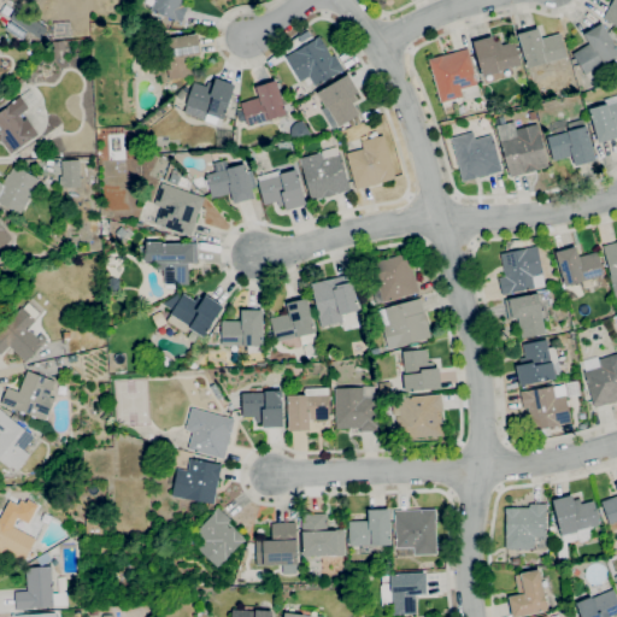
[(181,22),(151,11),(154,0),(186,0),(184,4),(188,5),(181,22)]
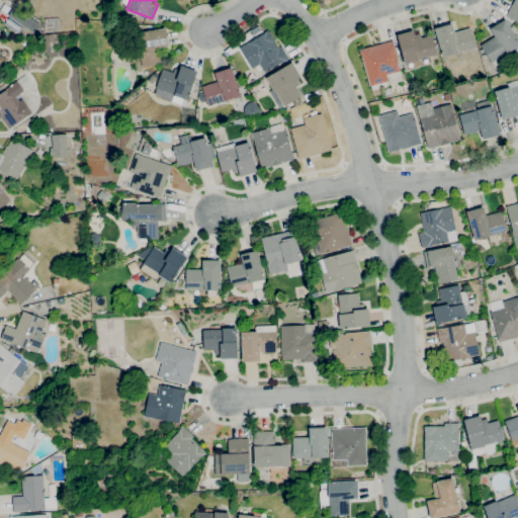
[(517,21),(506,15),(514,0),(517,0),(517,21)]
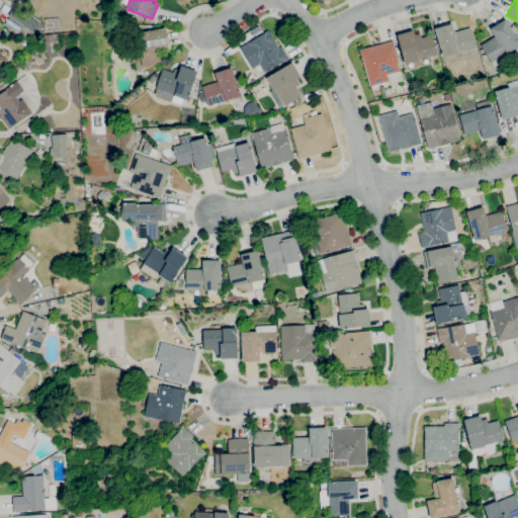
[(503,64),(499,58),(492,62),(481,45),(495,36),(490,29),(505,19),(516,37),(517,35),(517,47),(509,53),(512,58),(503,64)]
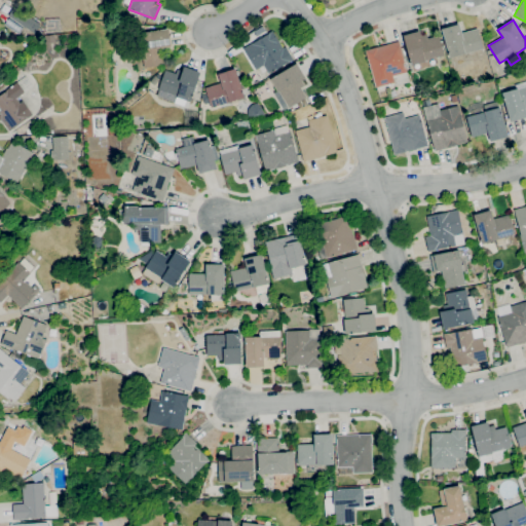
[(465,53),(450,58),(442,28),(459,24),(462,33),(478,28),(483,48),(465,53)]
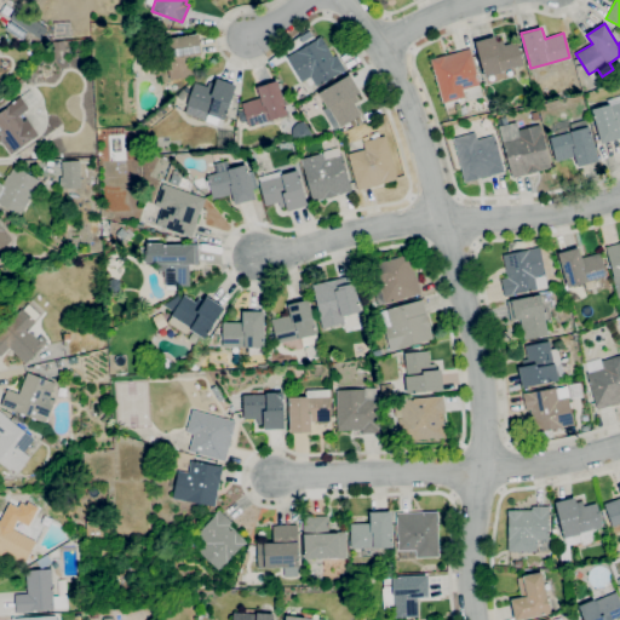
[(170,79),(164,39),(199,34),(201,55),(193,56),(196,75),(170,79)]
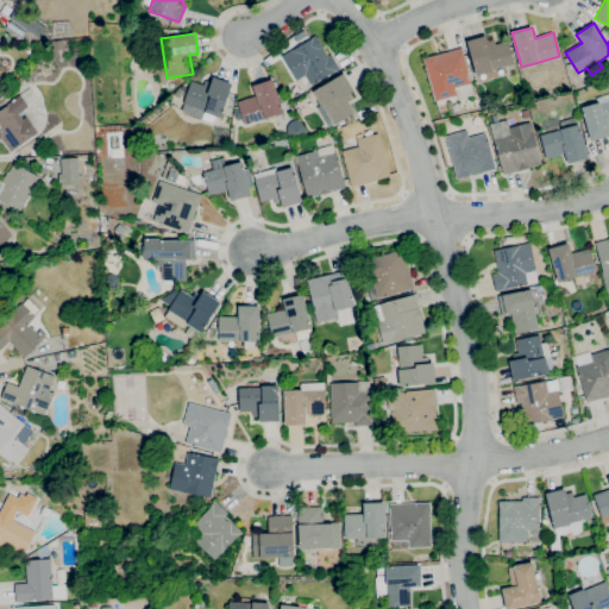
[(312,85),(306,75),(296,80),(282,56),(316,36),(327,56),(331,54),(339,68),(312,85)]
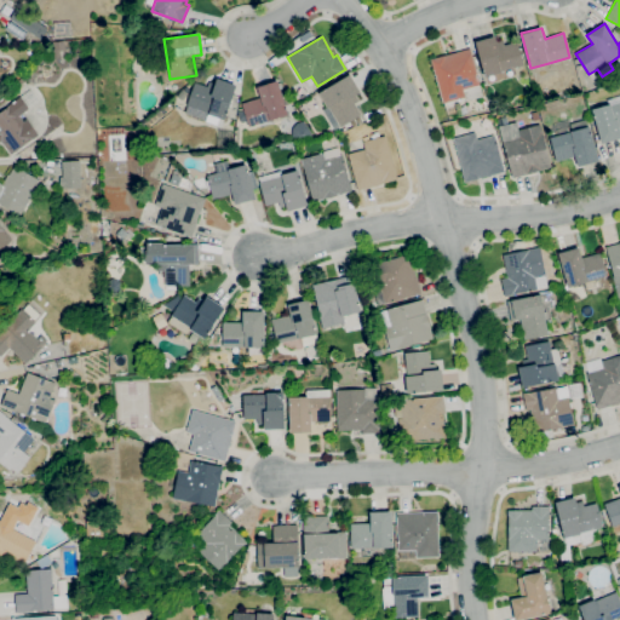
[(486,78),(476,41),(494,36),(495,41),(503,40),(504,45),(517,41),(524,64),(501,70),(503,73),(486,78)]
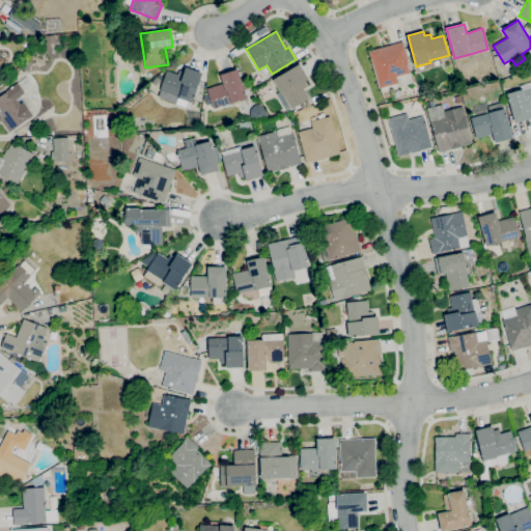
[(379,88),(368,51),(402,42),(412,73),(411,73),(414,82),(398,87),(397,83),(379,88)]
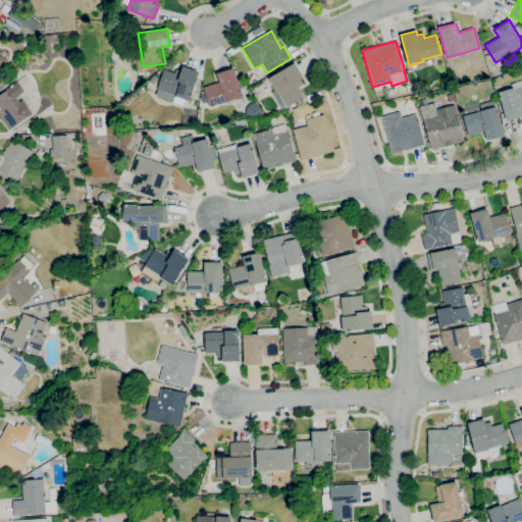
[(286,107),(282,109),(272,92),(275,90),(268,79),(295,62),(304,77),(300,80),(302,85),(298,87),(304,97),(286,107)]
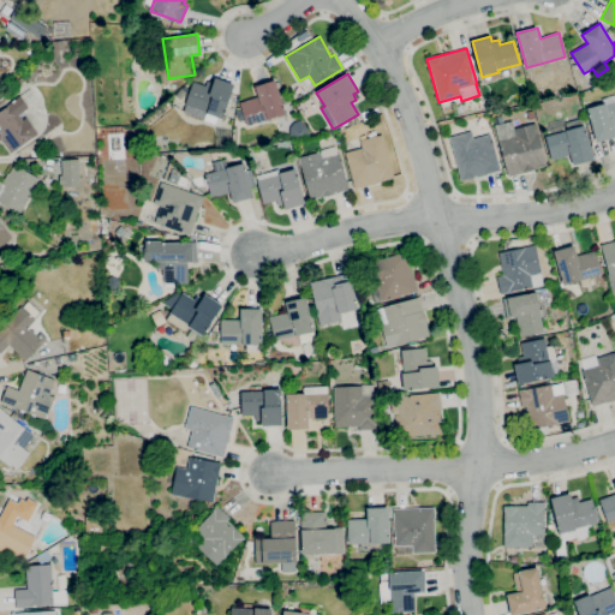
[(215,124),(206,120),(208,113),(185,105),(193,82),(206,85),(208,81),(214,83),(215,78),(234,84),(222,119),(218,117),(215,124)]
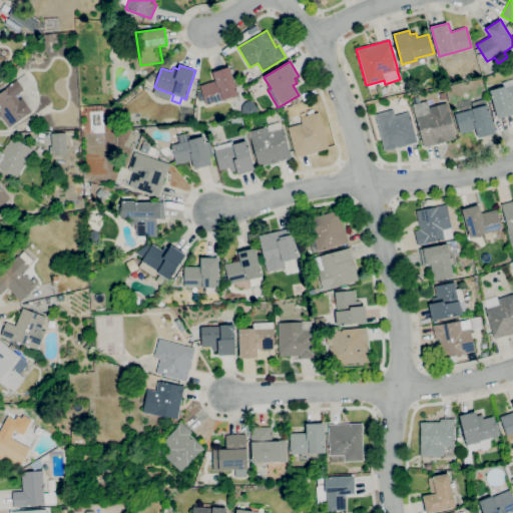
[(206,104),(204,100),(200,101),(197,92),(202,91),(200,85),(215,81),(212,72),(229,67),(238,95),(223,99),(206,104)]
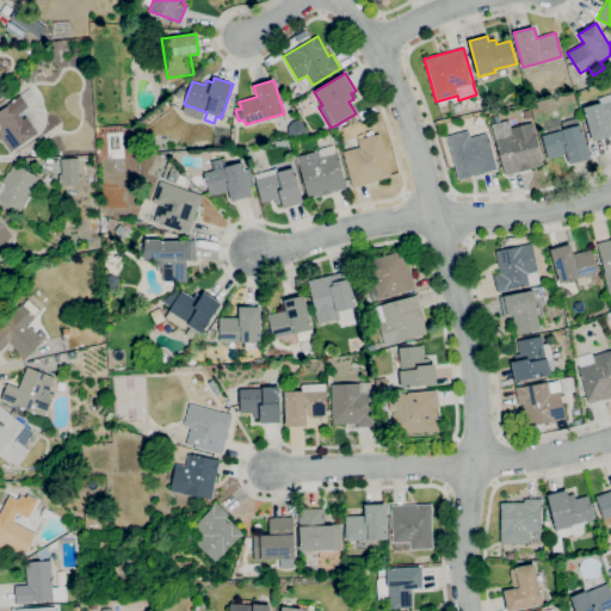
[(179,99),(174,94),(180,87),(186,92),(179,99)]
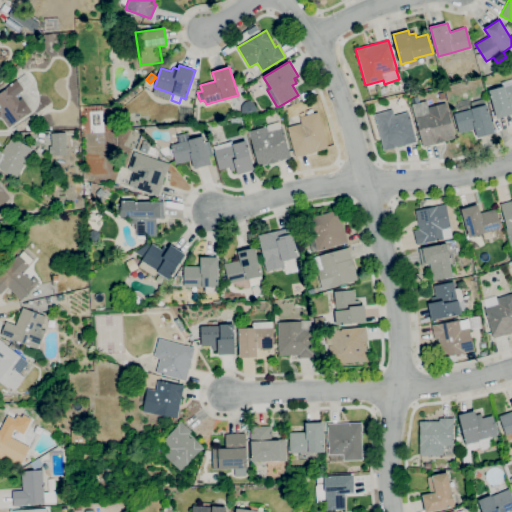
[(9,128),(1,117),(0,117),(0,92),(7,87),(7,86),(9,84),(10,84),(12,83),(17,80),(24,89),(16,95),(19,100),(22,98),(31,111),(27,115),(26,115),(9,128)]
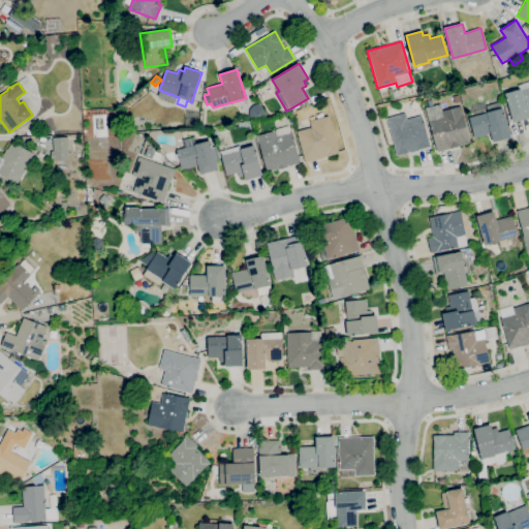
[(528,118),(514,123),(504,93),(521,88),(521,90),(528,87),(528,109),(528,110),(528,112),(528,118)]
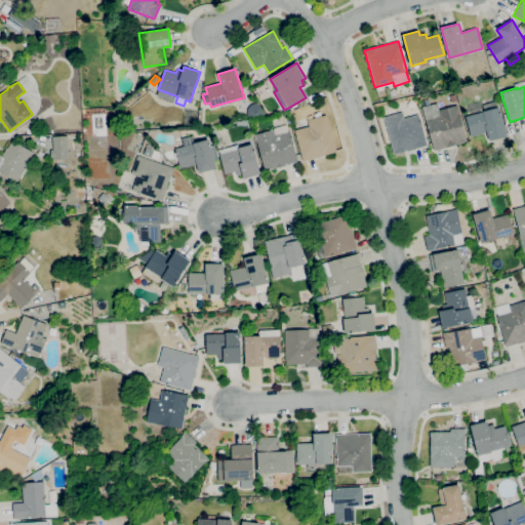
[(451,103),(449,95),(455,94),(457,102),(451,103)]
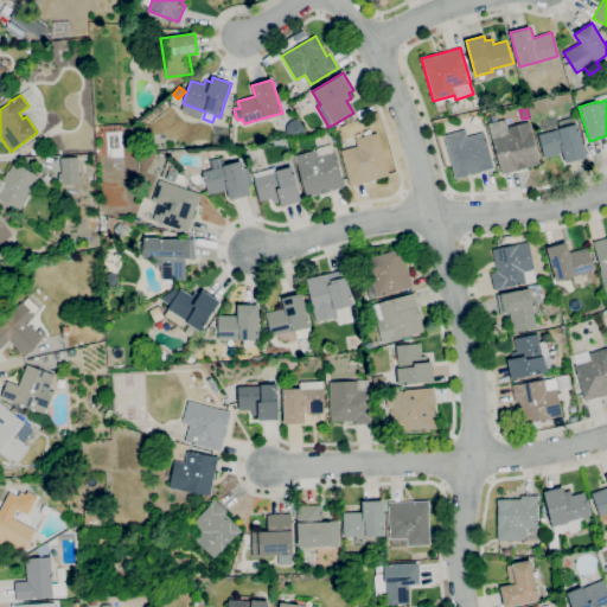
[(566,163),(563,153),(544,158),(538,135),(560,129),(557,121),(574,117),(575,123),(576,123),(586,158),(566,163)]
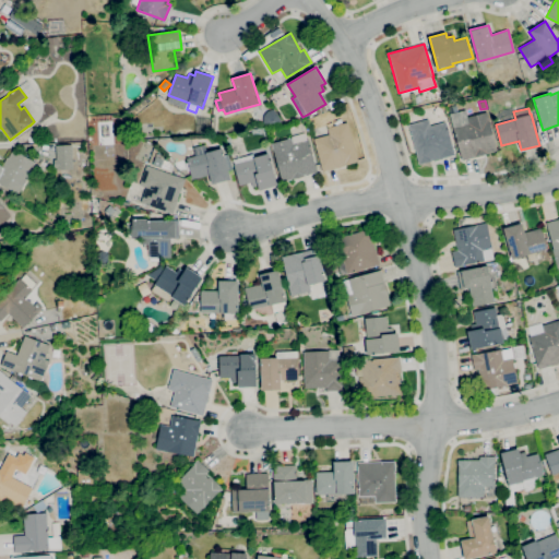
[(274,109),(282,123),(265,126),(264,126),(264,125),(264,123),(263,122),(263,121),(263,120),(263,119),(263,118),(264,117),(264,116),(264,115),(265,115),(265,114),(266,113),(268,111),(269,111),(269,110),(270,110),(271,110),(272,109),(273,109),(274,109)]
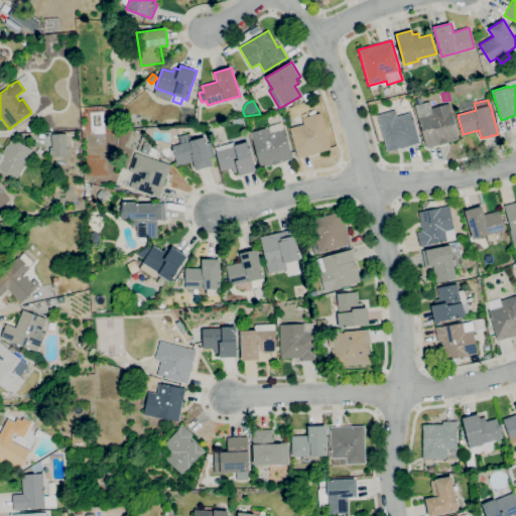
[(426,148),(418,118),(415,106),(429,102),(431,108),(449,103),(459,139),(438,145),(438,144),(426,148)]
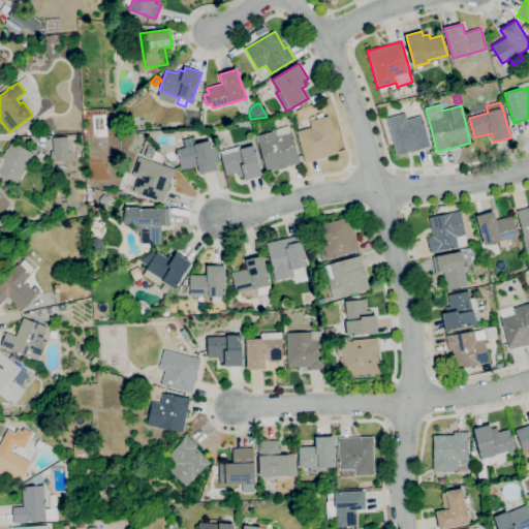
[(306,162),(297,131),(312,127),(310,121),(309,118),(314,116),(315,119),(317,119),(316,115),(322,113),(323,117),(329,116),(339,152),(306,162)]
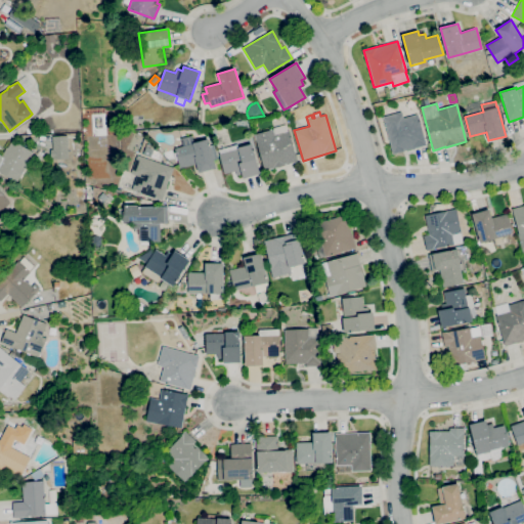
[(393,154),(383,117),(401,112),(403,118),(418,115),(426,145),(393,154)]
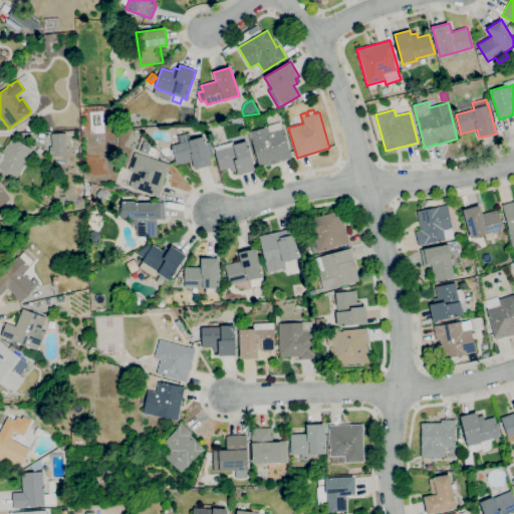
[(259,168),(249,132),(268,126),(269,132),(283,127),(291,159),(259,168)]
